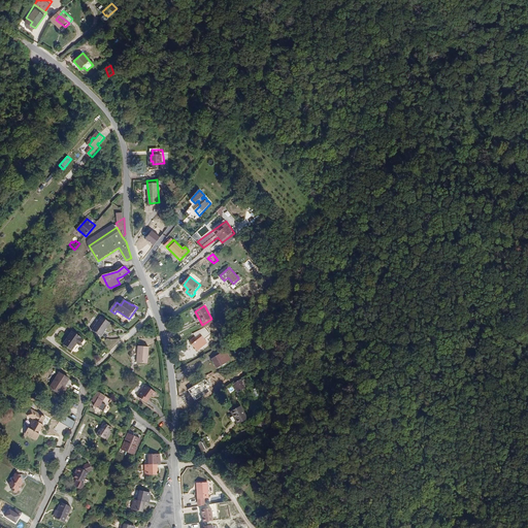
[(110,323),(102,318),(93,330),(102,336),(110,323)]
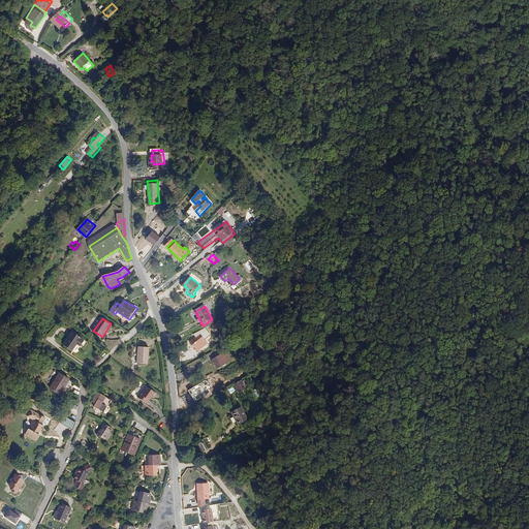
[(81,347),(85,341),(81,339),(82,338),(72,332),(64,345),(73,351),(78,345),(81,347)]
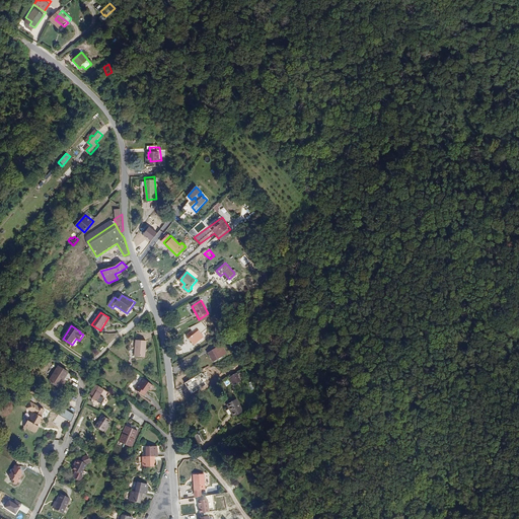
[(223,328),(221,326),(212,332),(214,336),(223,328)]
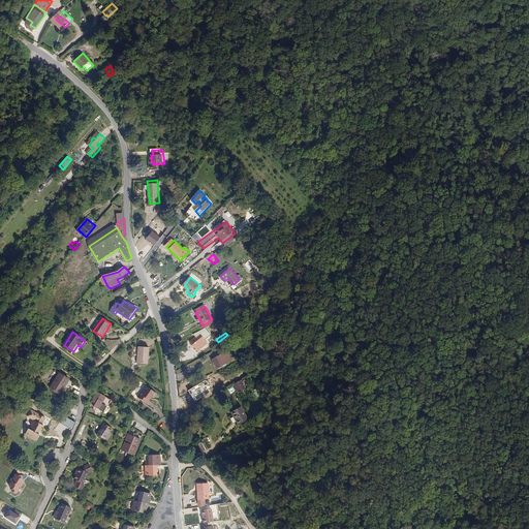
[(208,344),(200,335),(197,338),(196,338),(191,343),(198,352),(208,344)]
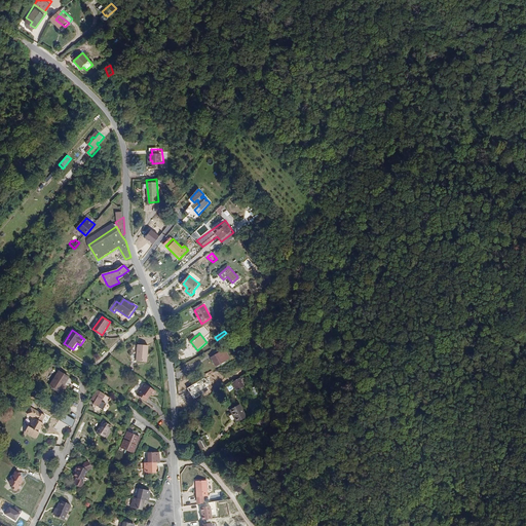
[(147,343),(137,344),(140,360),(150,358),(147,343)]
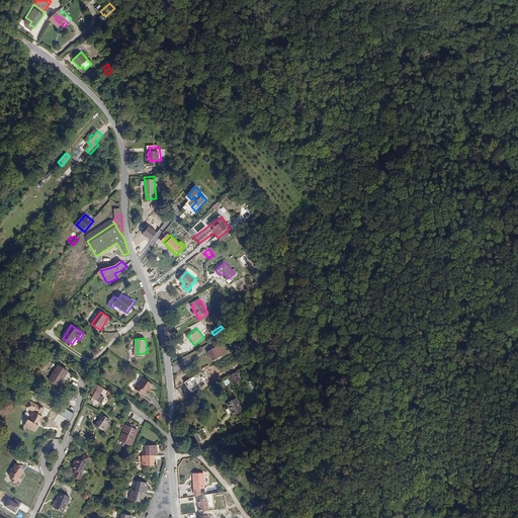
[(228,354),(225,350),(221,352),(218,347),(207,353),(213,362),(228,354)]
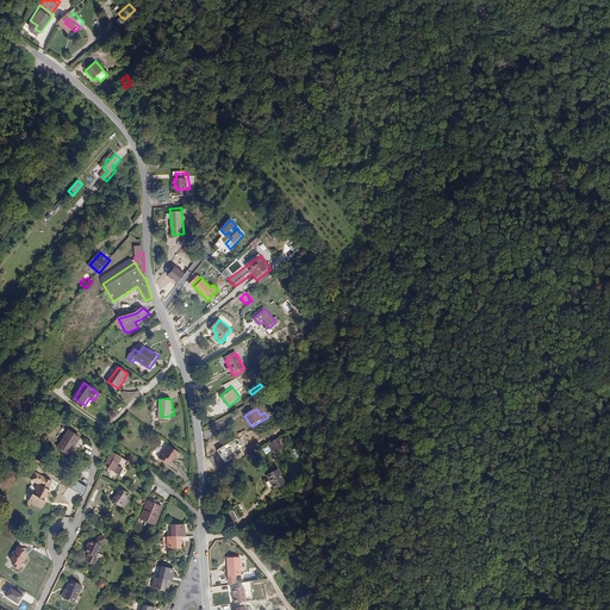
[(57,448),(70,456),(81,437),(68,429),(57,448)]
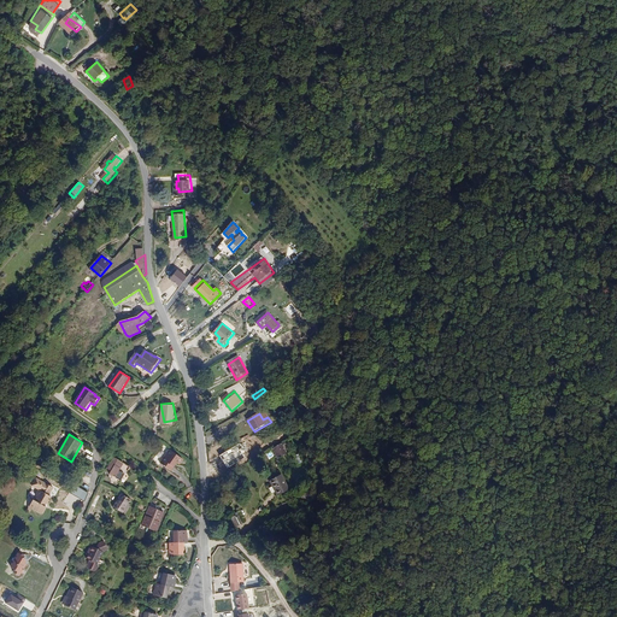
[(282,445),(272,450),(276,457),(287,452),(282,445)]
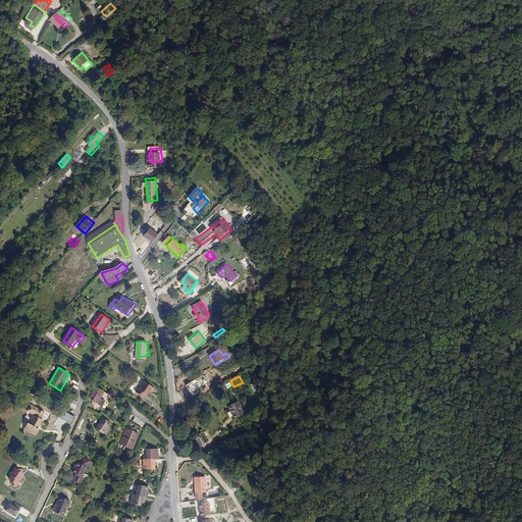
[(152,394),(155,388),(144,381),(137,393),(145,399),(150,392),(152,394)]
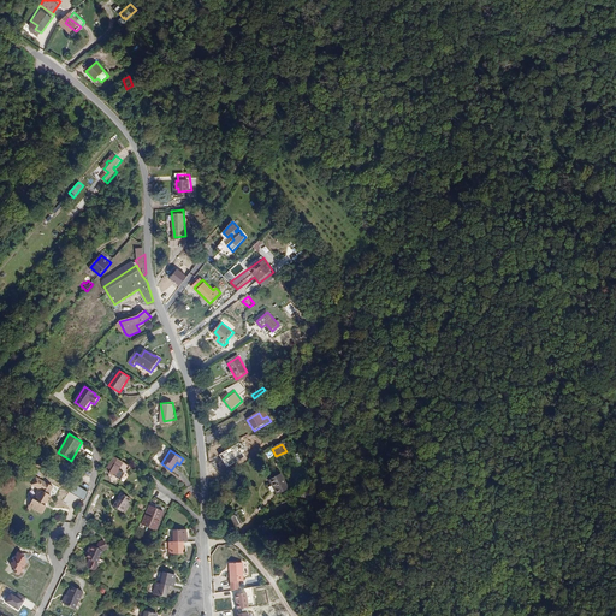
[(113,478),(120,481),(128,469),(118,465),(117,466),(114,465),(110,473),(114,477),(113,478)]
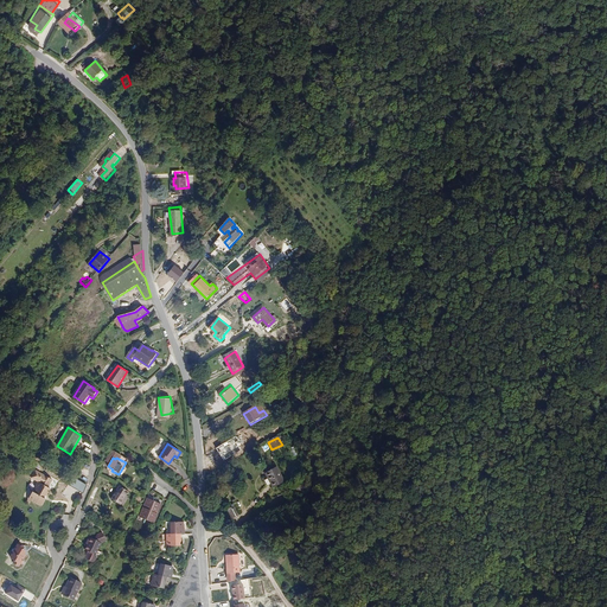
[(276,468),(266,474),(274,490),(285,483),(276,468)]
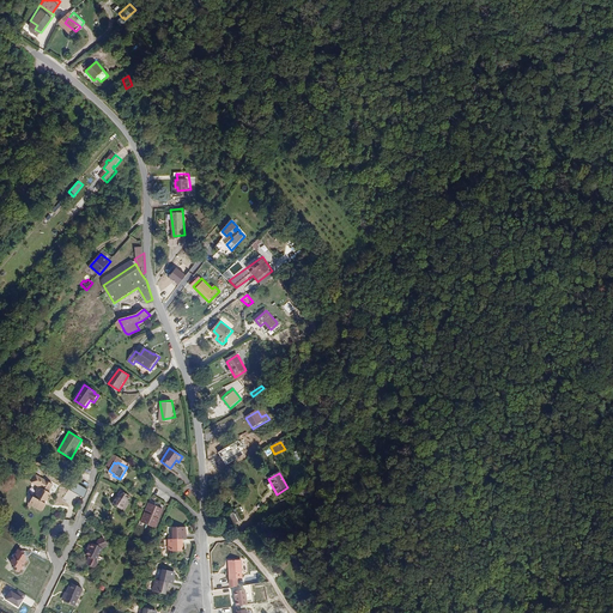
[(46,507),(49,502),(47,501),(49,497),(50,498),(54,490),(52,489),(55,480),(48,477),(43,485),(42,484),(40,487),(41,489),(37,493),(35,495),(32,499),(44,507),(46,507)]
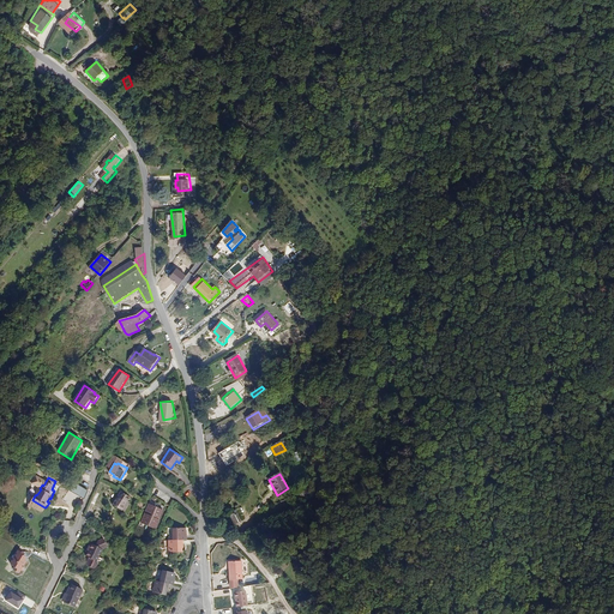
[(130,498),(121,492),(113,505),(124,512),(126,507),(125,506),(130,498)]
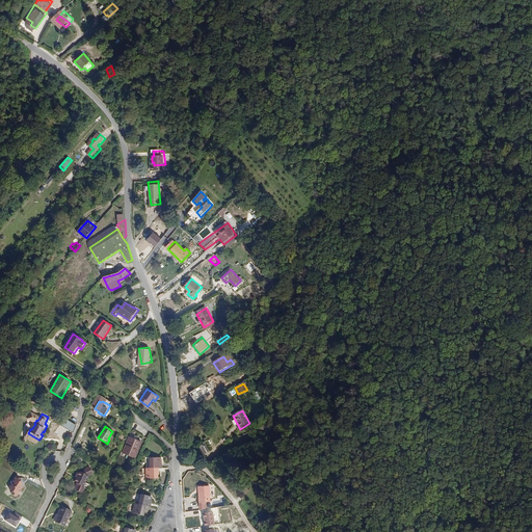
[(132,457),(140,441),(130,436),(123,453),(132,457)]
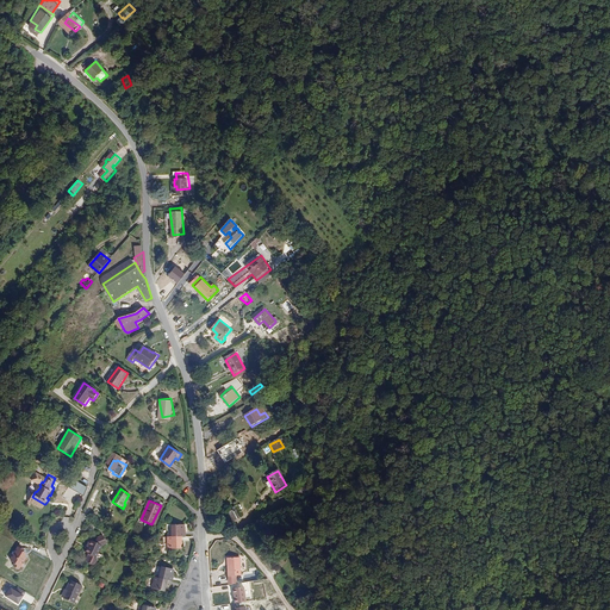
[(155,526),(163,506),(161,505),(151,524),(155,526)]
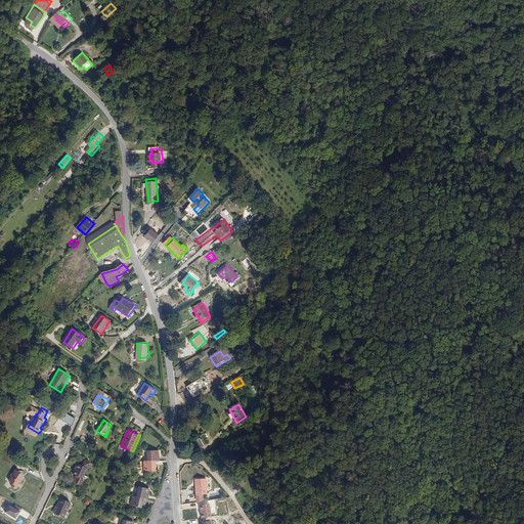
[(159,451),(147,452),(147,462),(157,462),(160,462),(160,456),(159,456),(159,451)]
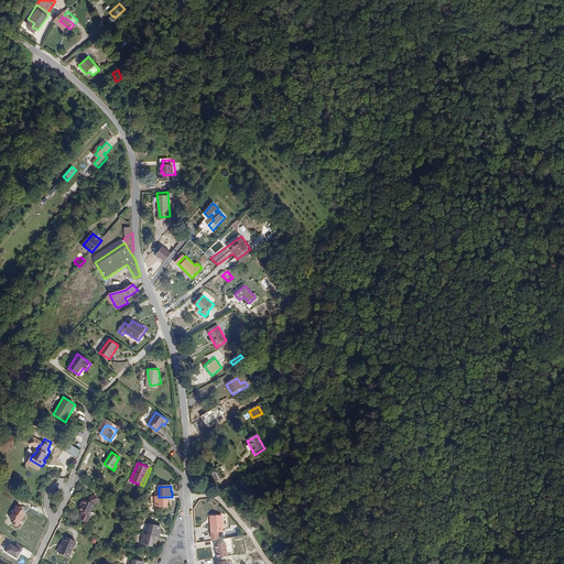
[(159,497),(155,497),(155,508),(167,508),(167,502),(169,502),(169,497),(159,497)]
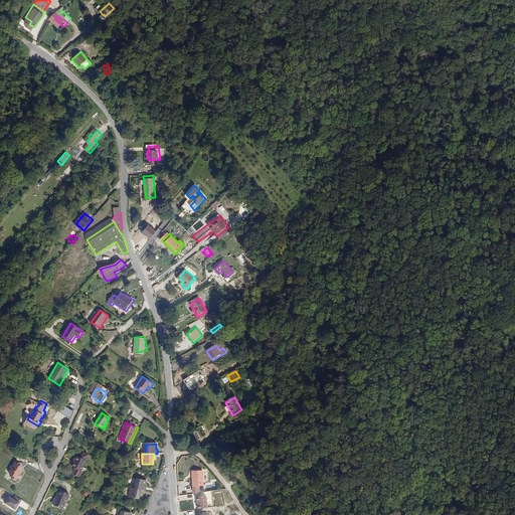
[(76,456),(74,460),(75,461),(72,467),(75,468),(73,472),(74,475),(77,477),(80,476),(81,474),(83,472),(86,469),(81,468),(86,461),(76,456)]
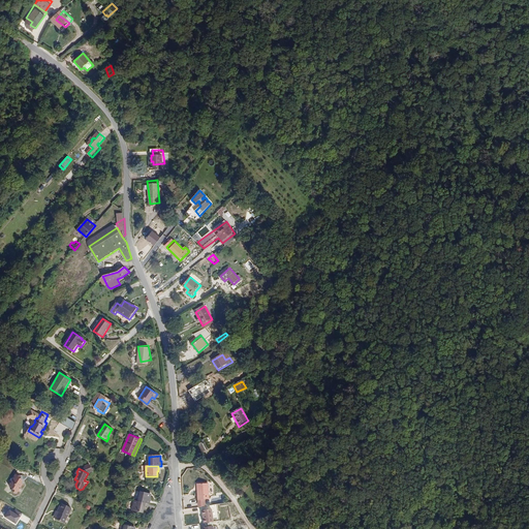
[(16,491),(19,493),(21,492),(26,483),(24,483),(25,480),(24,478),(23,477),(23,476),(19,474),(12,486),(16,487),(14,489),(16,491)]
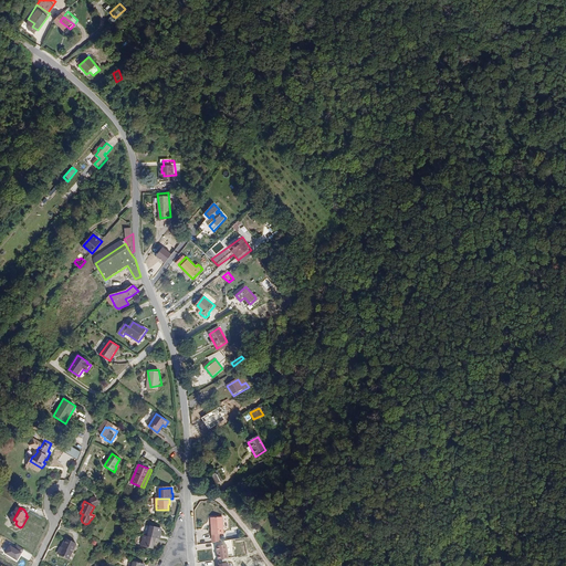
[(222,519),(212,520),(213,526),(211,526),(212,536),(223,536),(222,519)]
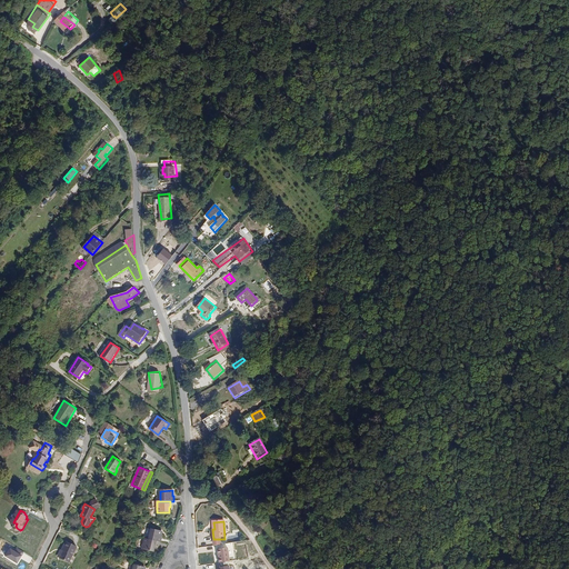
[(162,532),(151,529),(148,540),(158,542),(160,542),(162,538),(161,538),(162,532)]
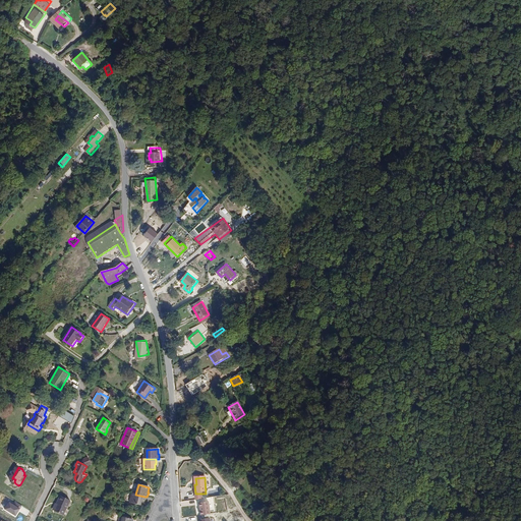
[(135,495),(132,494),(130,504),(140,506),(141,502),(142,502),(145,497),(135,495)]
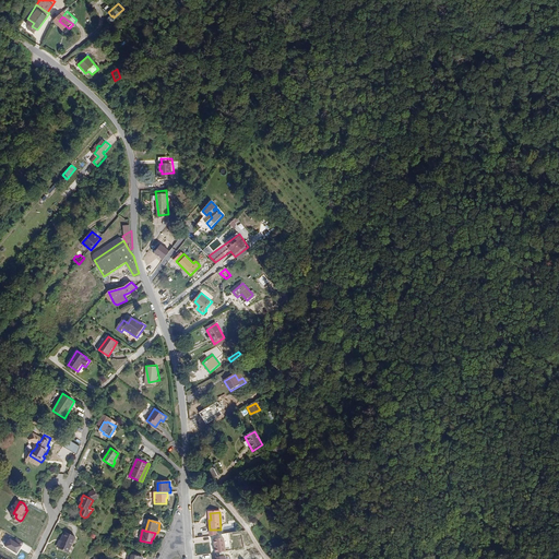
[(61,540),(58,548),(68,552),(75,537),(64,532),(60,540),(61,540)]
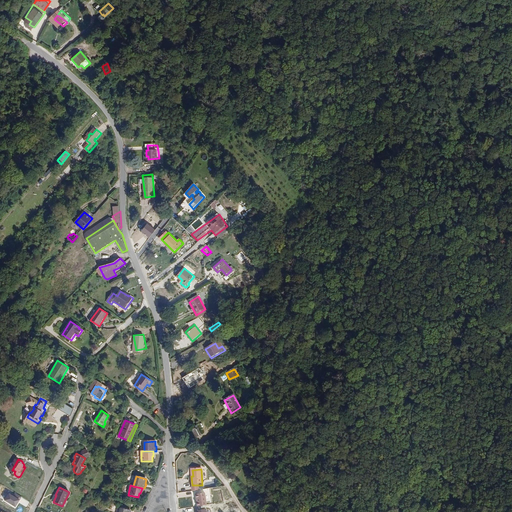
[(9,493),(4,500),(16,507),(21,500),(9,493)]
